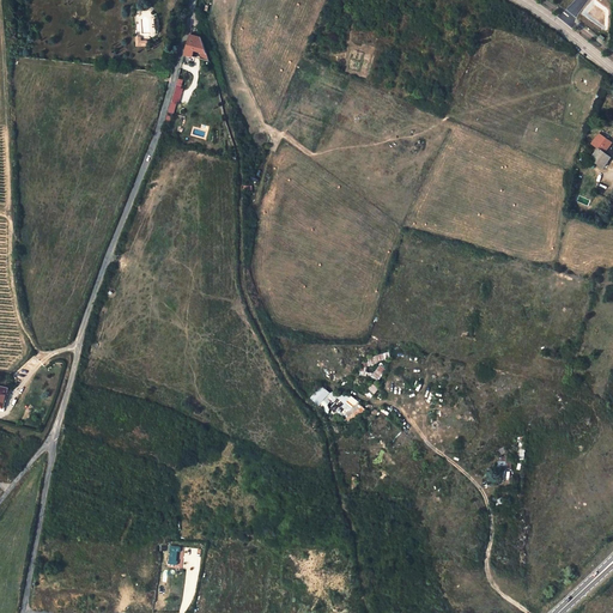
[(182,56),(208,65),(201,42),(198,42),(188,38),(182,56)]
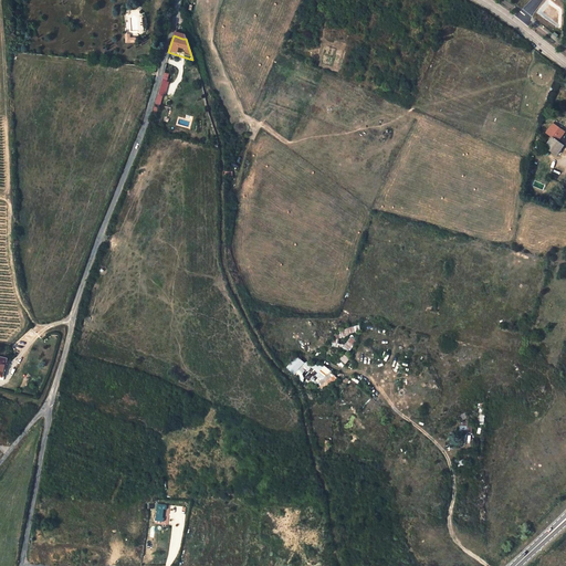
[(164,72),(154,109),(159,112),(170,74),(164,72)]
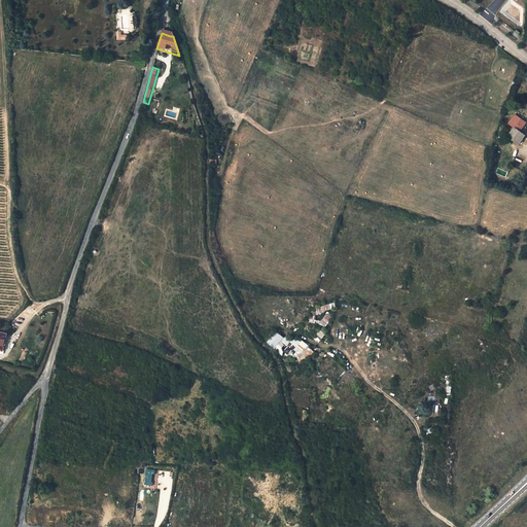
[(520,133),(525,124),(515,117),(511,127),(515,130),(510,140),(520,145),(525,136),(520,133)]
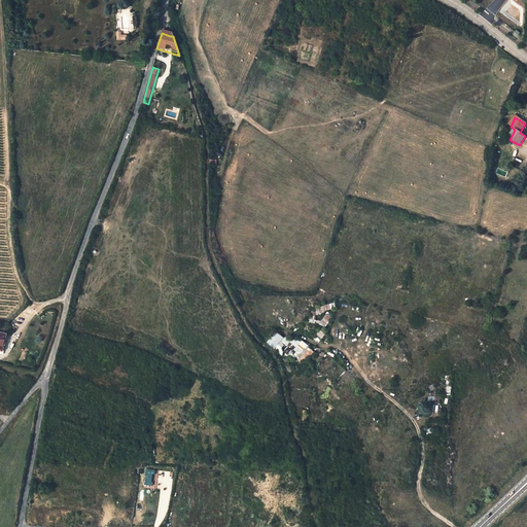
[(323,315),(319,323),(325,326),(329,318),(323,315)]
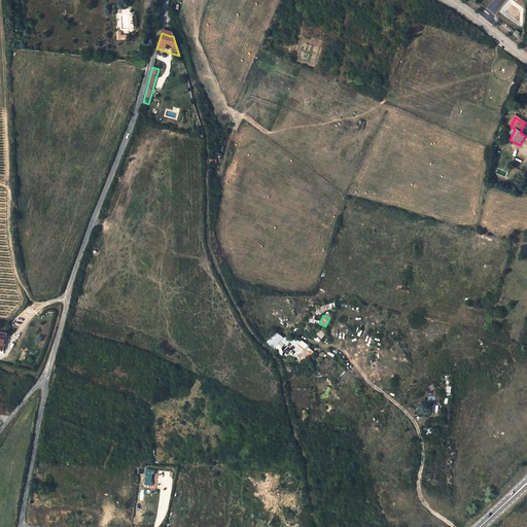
[(320,329),(316,334),(321,339),(325,334),(320,329)]
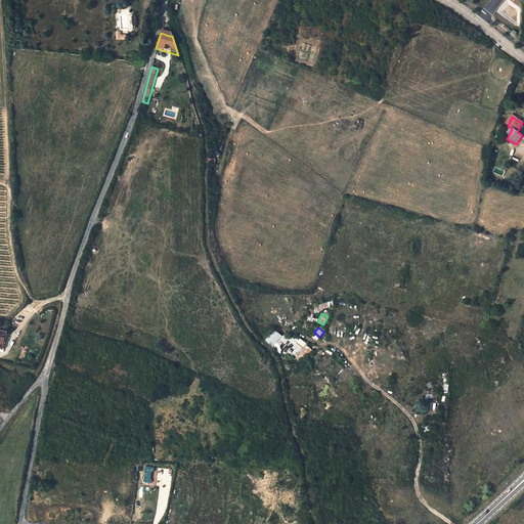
[(282,349),(275,342),(281,336),(275,329),(265,339),(278,352),(282,349)]
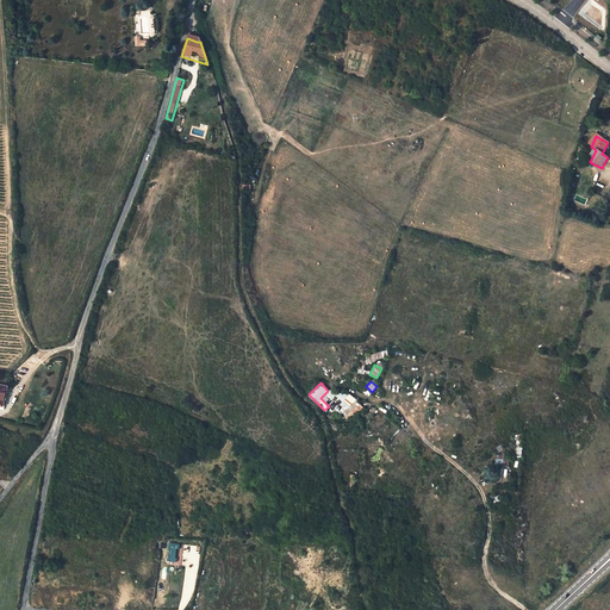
[(347,422),(363,408),(344,387),(335,396),(346,406),(341,410),(344,415),(342,417),(347,422)]
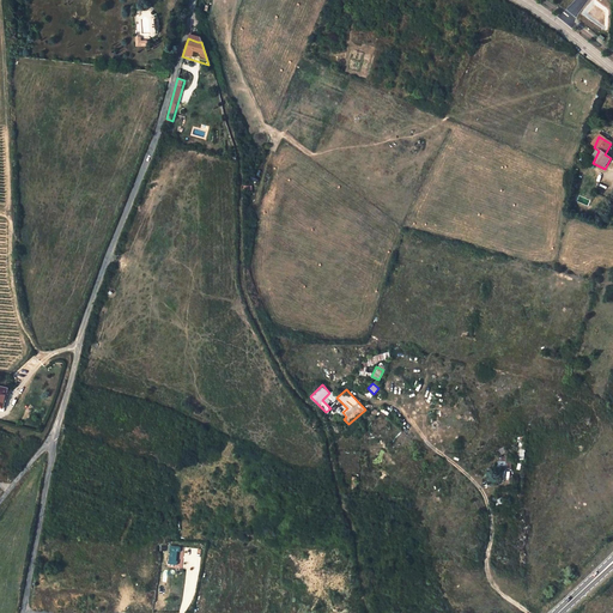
[(8,394),(6,406),(0,406),(0,408),(0,410),(10,411),(12,394),(8,394)]
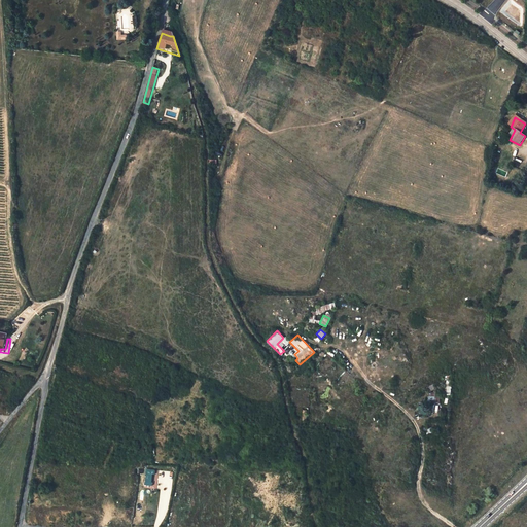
[(440,403),(440,391),(428,392),(428,403),(440,403)]
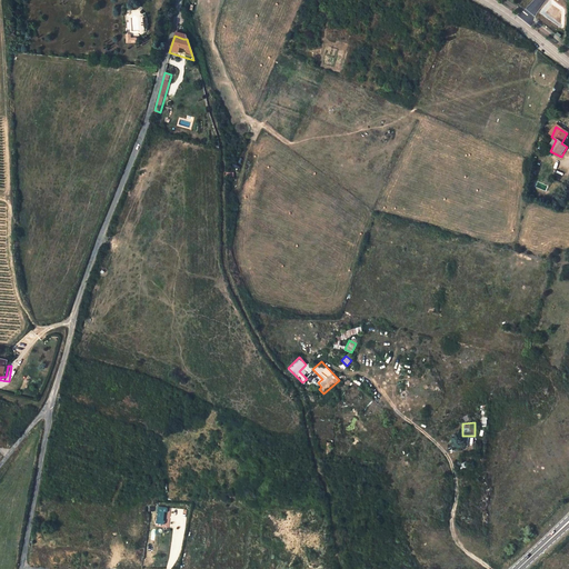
[(153,523),(165,523),(165,511),(168,511),(168,506),(157,506),(157,519),(153,519),(153,523)]
